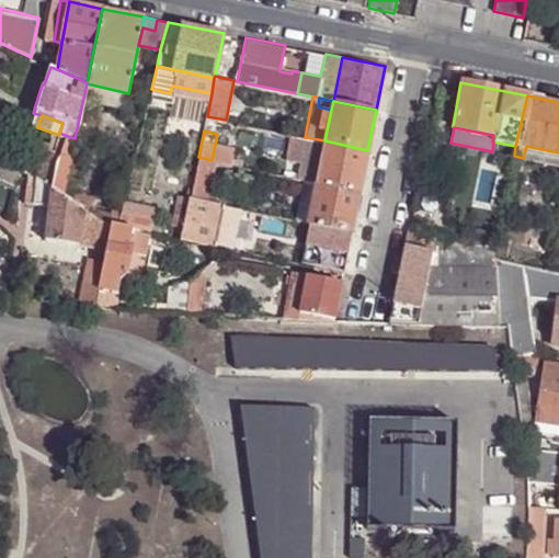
[(56,162),(69,164),(75,138),(67,136),(60,155),(56,162)]
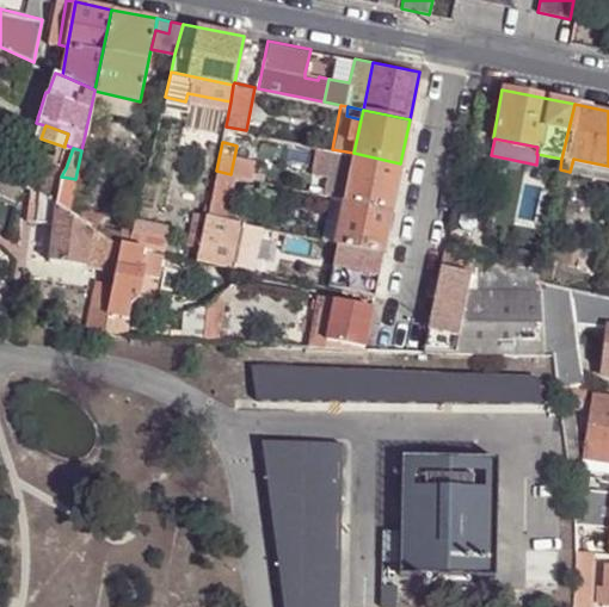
[(345,199),(354,153),(332,149),(331,148),(321,193),(332,196),(345,199)]
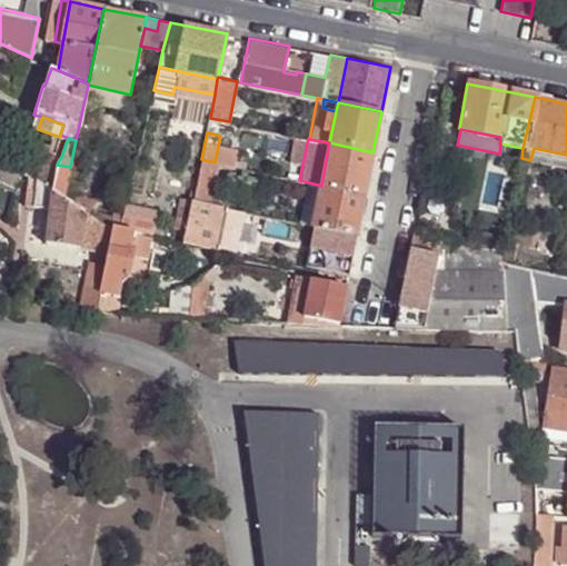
[(365,195),(372,152),(329,142),(321,186),(365,195)]
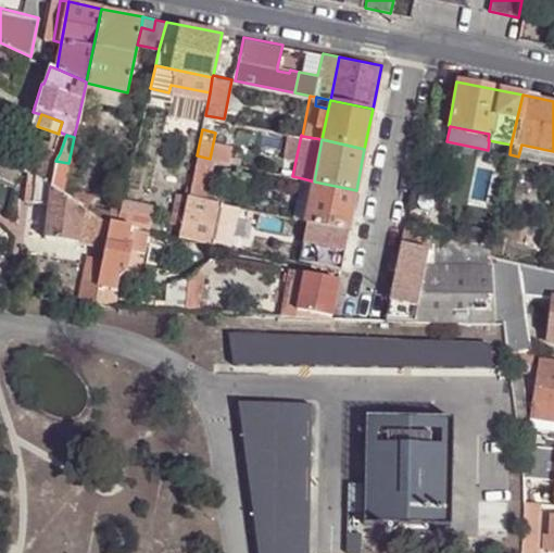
[(553,151),(521,145),(518,156),(553,163),(553,151)]
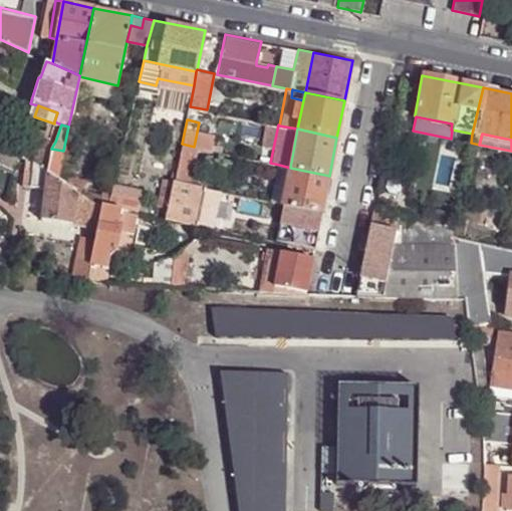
[(0,157),(15,165),(19,153),(0,139),(0,157)]
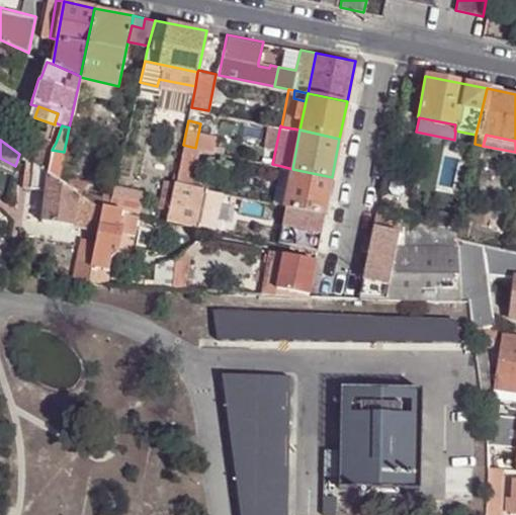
[(195,148),(183,145),(176,179),(175,182),(189,185),(196,148),(195,148)]
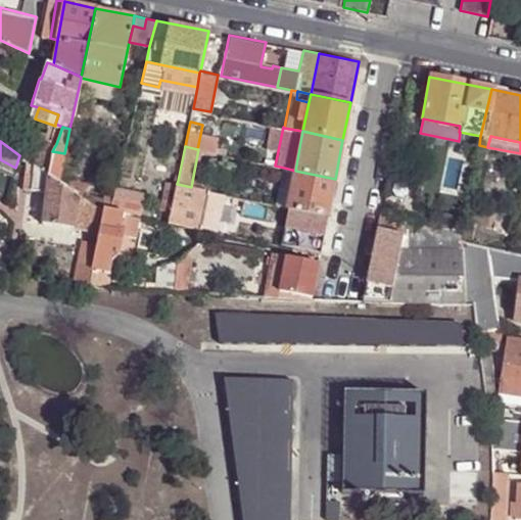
[(50,151),(47,174),(58,182),(60,175),(64,153),(52,151),(50,151)]
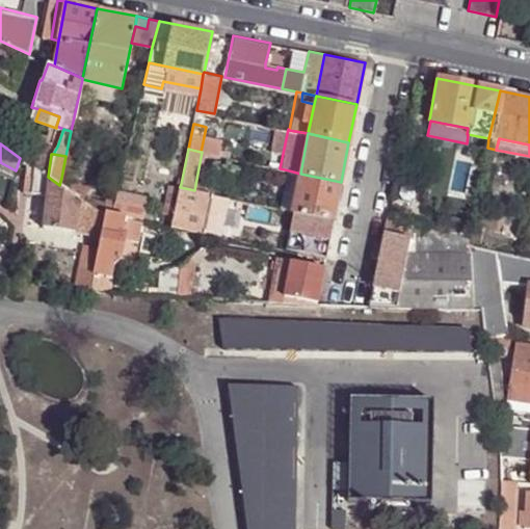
[(48,177),(33,167),(32,177),(24,176),(22,191),(30,192),(26,225),(85,231),(89,207),(82,202),(59,185),(48,177)]
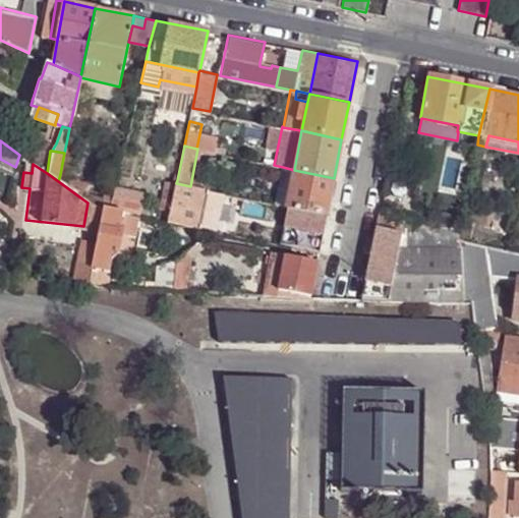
[(286,206),(294,170),(283,167),(276,204),(286,206)]
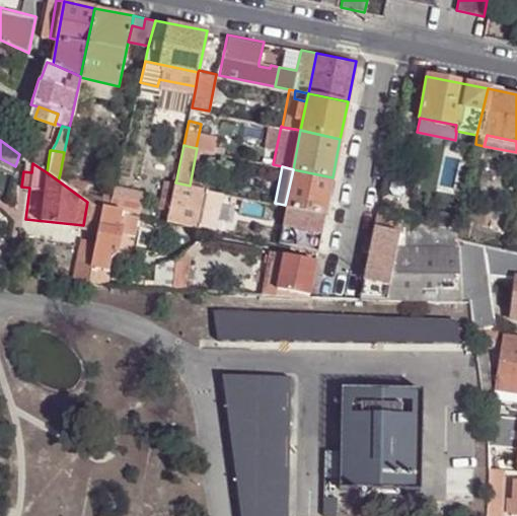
[(325,214),(333,177),(293,169),(285,205),(295,207),(325,214)]
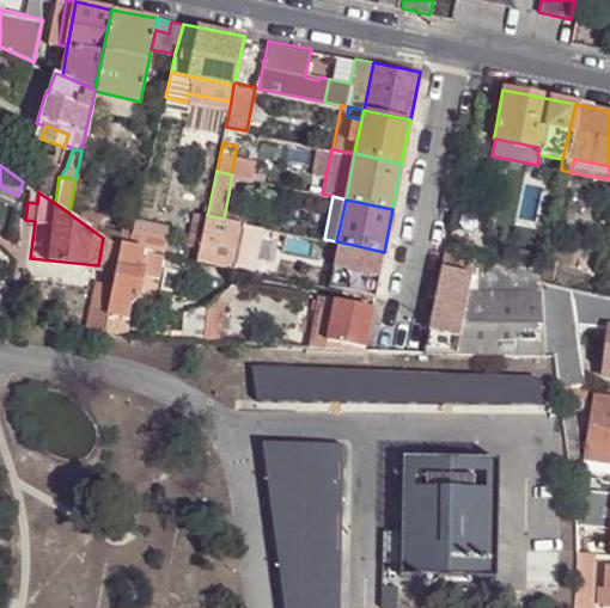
[(71,204),(68,213),(95,232),(102,215),(71,204)]
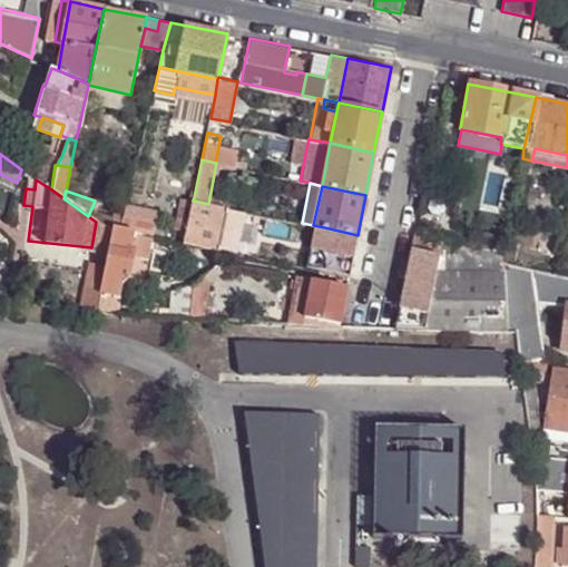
[(193,201),(194,197),(187,196),(183,214),(191,216),(193,201)]
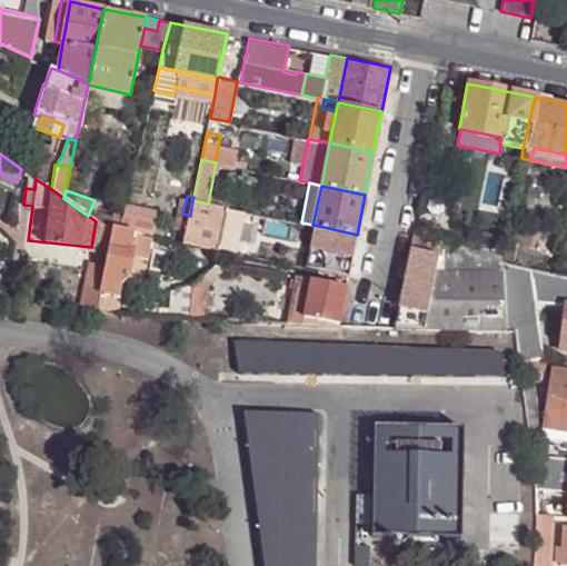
[(115,202),(109,226),(112,227),(120,227),(127,204),(115,200),(115,202)]
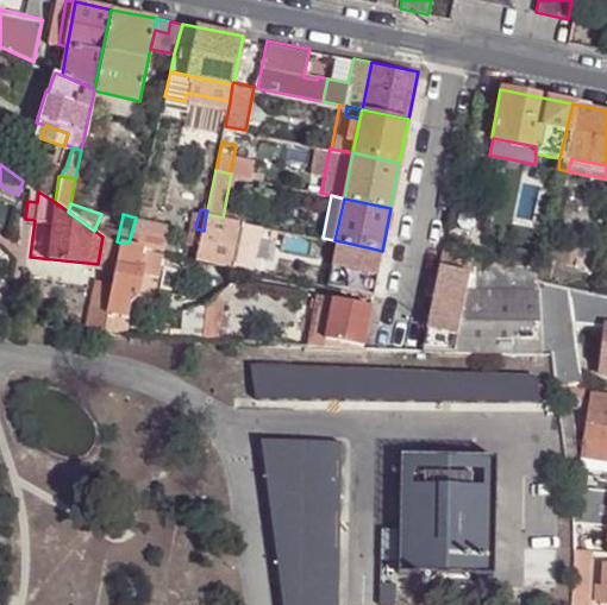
[(223,218),(206,214),(204,231),(200,241),(198,258),(232,265),(236,253),(252,257),(260,225),(223,218)]
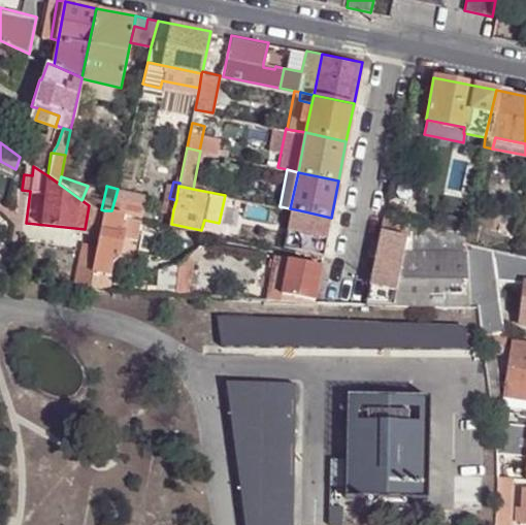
[(139,194),(118,189),(111,210),(135,216),(139,194)]
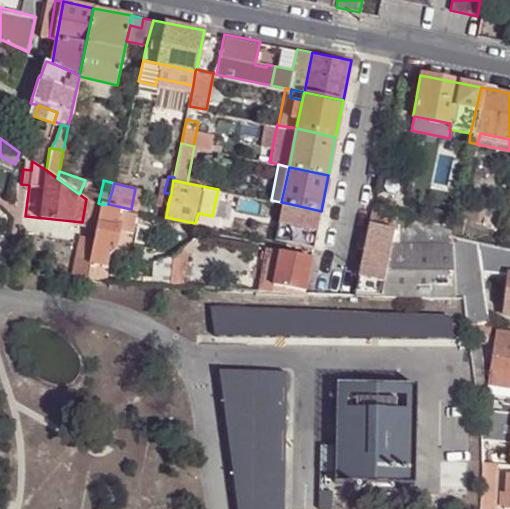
[(168,203),(171,194),(164,192),(161,192),(159,202),(167,203),(168,203)]
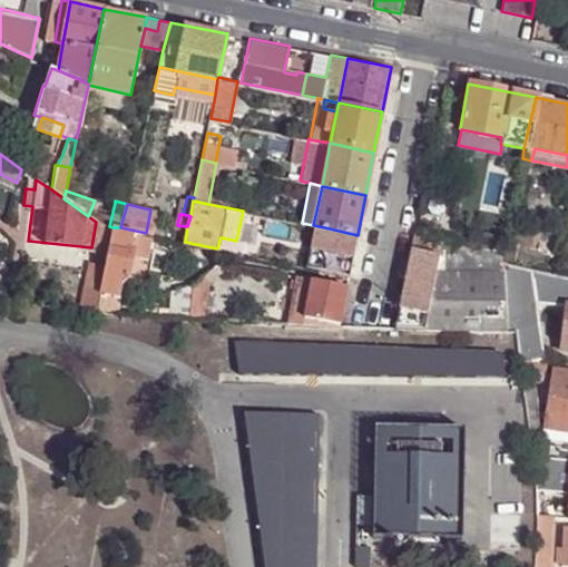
[(81,308),(97,309),(113,227),(109,226),(100,224),(96,222),(91,247),(81,308)]
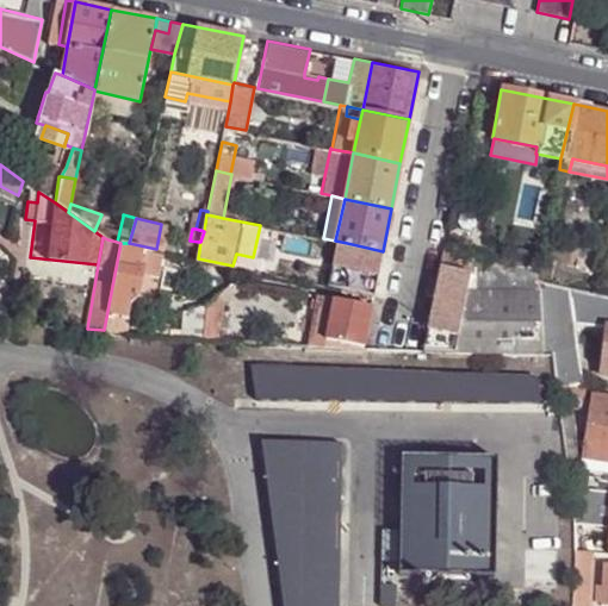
[(121,243),(104,330),(122,330),(125,316),(128,316),(130,303),(136,299),(138,292),(137,287),(137,285),(143,255),(154,256),(156,249),(129,243),(121,243)]
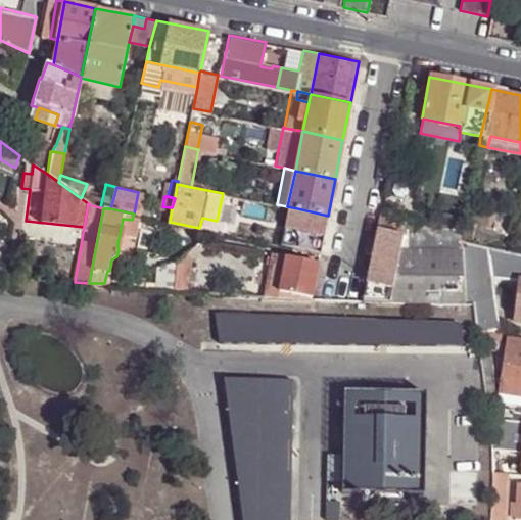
[(323,238),(328,216),(297,208),(292,232),(323,238)]
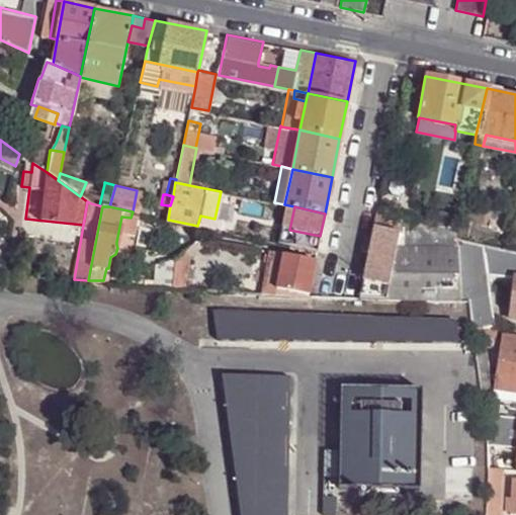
[(393,261),(395,249),(400,220),(375,215),(367,255),(393,261)]
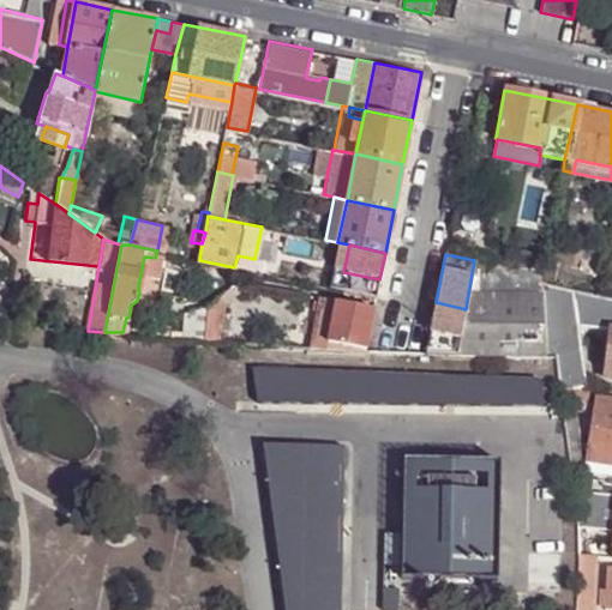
[(468,295),(540,295),(539,283),(541,275),(493,264),(474,260),(468,295)]
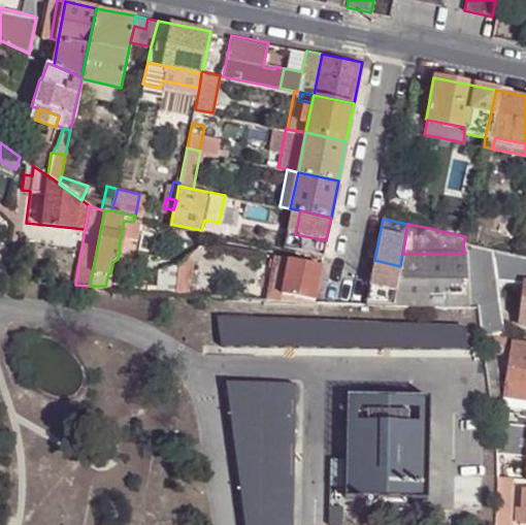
[(323,254),(326,240),(295,234),(293,248),(323,254)]
